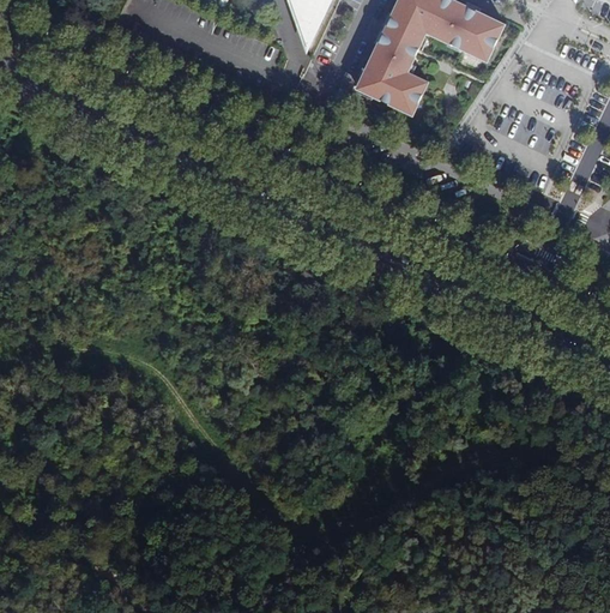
[(210,31),(211,32),(225,0),(218,0),(219,1),(216,11),(213,18),(212,24),(210,31)]
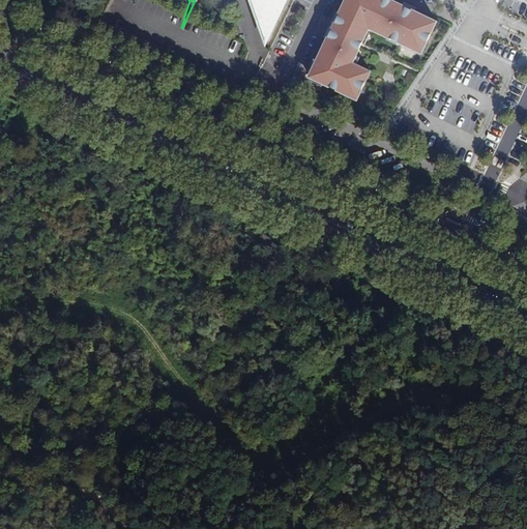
[(246,0),(263,43),(275,19),(272,9),(276,0),(246,0)]
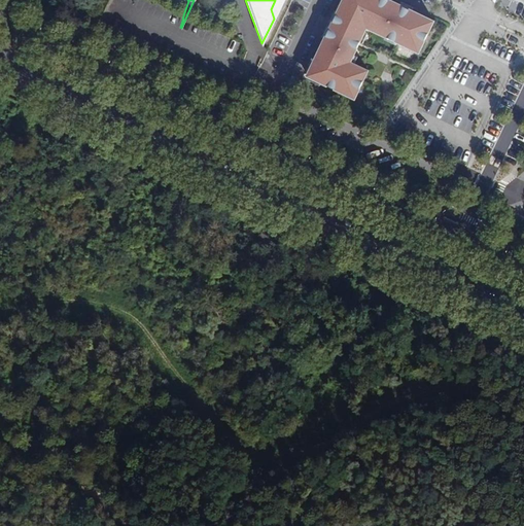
[(431,23),(384,0),(341,0),(304,76),(348,98),(352,89),(355,91),(364,72),(347,63),(364,29),(412,51),(417,40),(421,43),(431,23)]
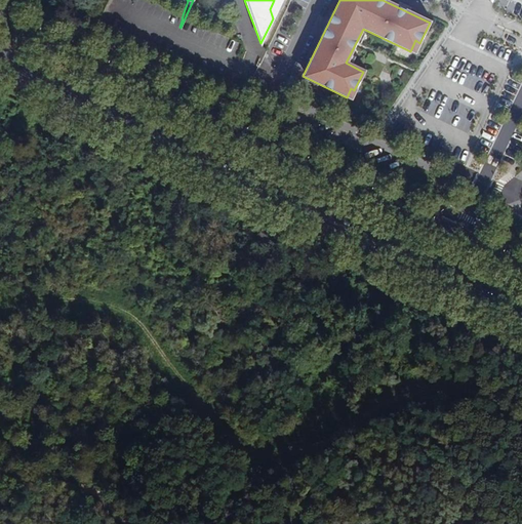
[(414,53),(419,43),(415,40),(410,51),(414,53)]
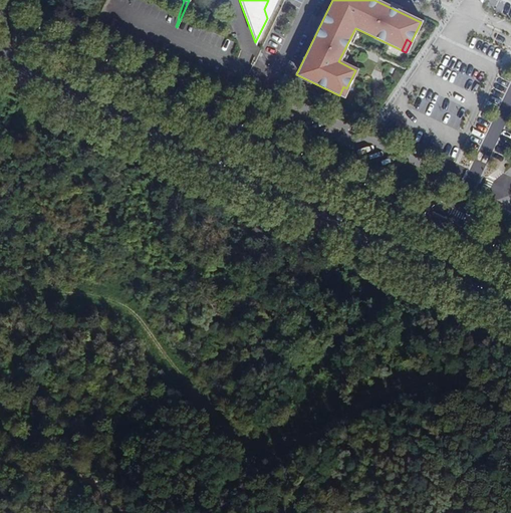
[(467,90),(476,72),(471,69),(462,87),(467,90)]
